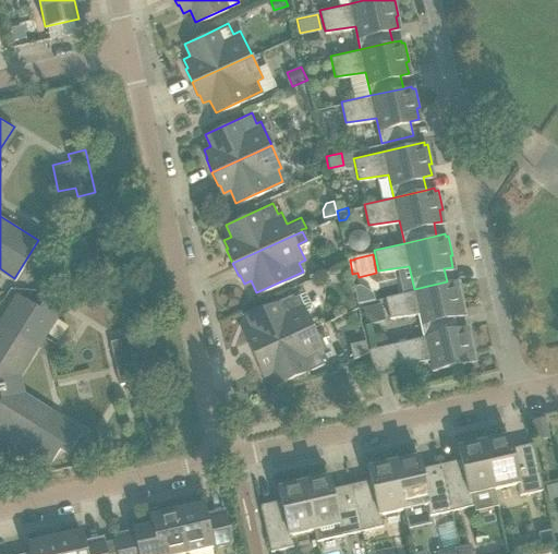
[(328,269),(350,271),(348,260),(328,269)]
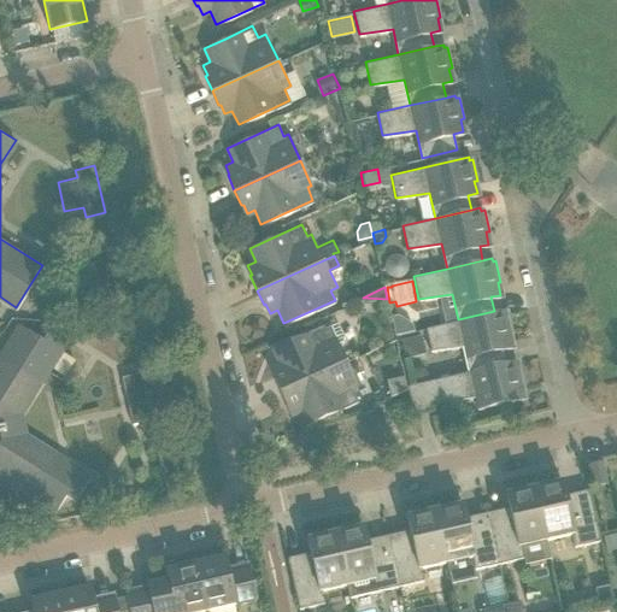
[(507,311),(504,312),(503,309),(494,311),(458,319),(425,327),(430,349),(464,345),(470,369),(505,362),(503,348),(511,346),(509,334),(512,333),(507,311)]
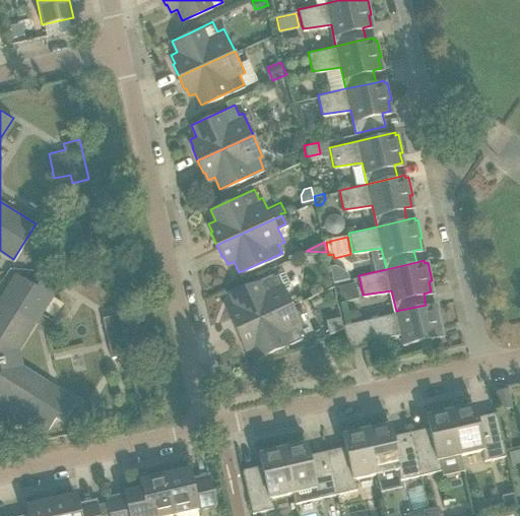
[(234,305),(228,308),(232,315),(230,316),(236,328),(291,303),(285,288),(289,286),(290,282),(286,270),(274,275),(273,273),(248,284),(229,294),(234,305)]
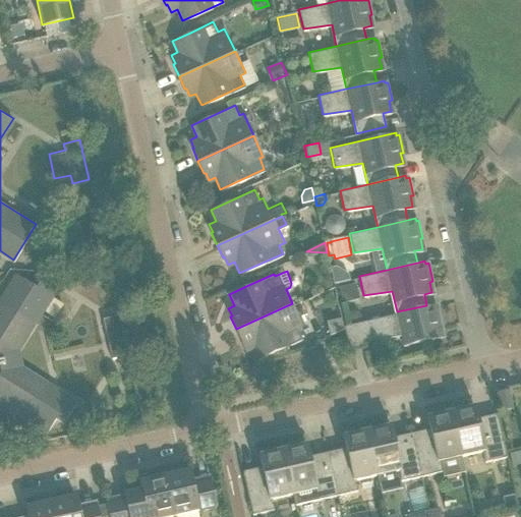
[(0,400),(25,417),(47,431),(56,416),(64,420),(76,400),(48,382),(20,364),(17,349),(34,323),(56,287),(36,274),(31,282),(16,273),(0,298),(0,400)]
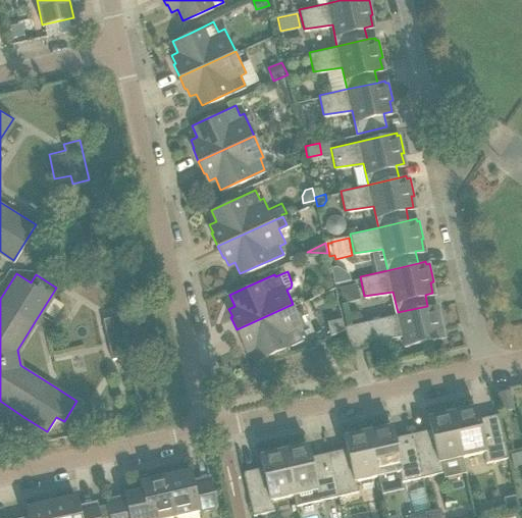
[(343,301),(360,298),(356,281),(340,286),(343,301)]
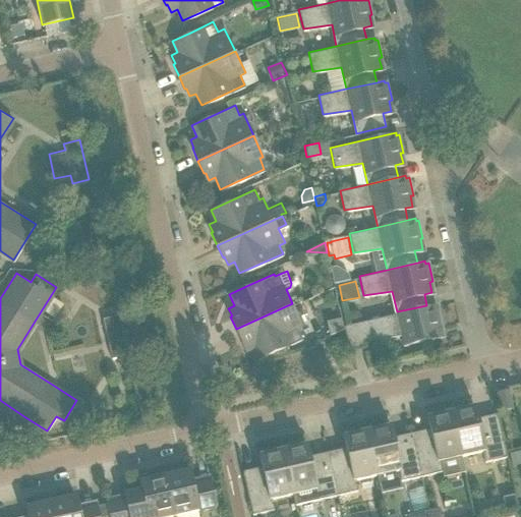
[(296,329),(301,327),(292,303),(236,329),(242,342),(243,341),(247,349),(253,346),(258,357),(301,338),(296,329)]
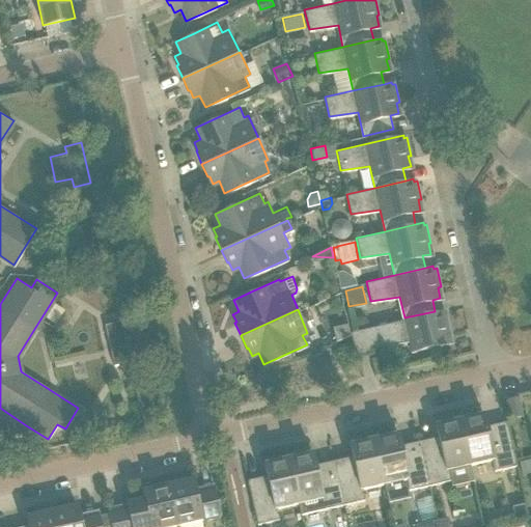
[(446,312),(444,312),(443,310),(435,311),(404,317),(350,331),(351,333),(356,355),(373,352),(371,345),(413,340),(415,348),(411,349),(412,350),(450,341),(448,331),(450,330),(446,312)]
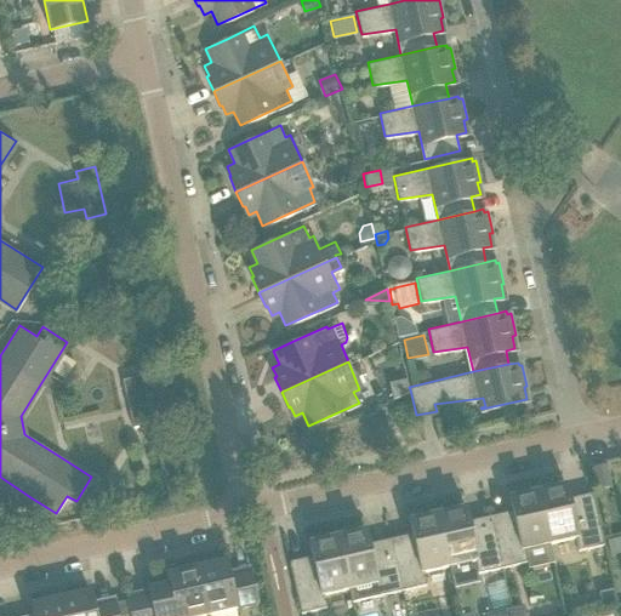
[(132,425),(152,421),(141,374),(123,377),(132,425)]
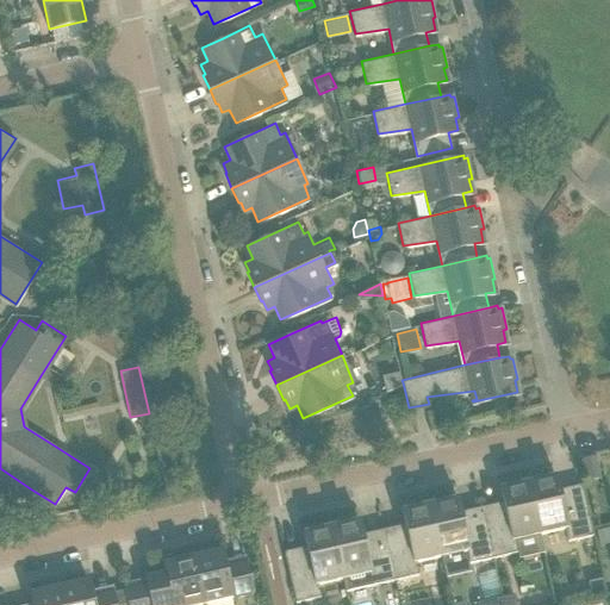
[(403,382),(402,380),(400,372),(399,369),(383,374),(386,390),(403,382)]
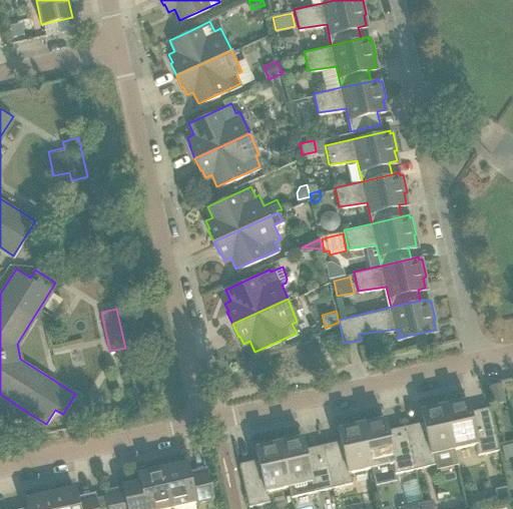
[(493,402),(505,400),(501,381),(489,384),(493,402)]
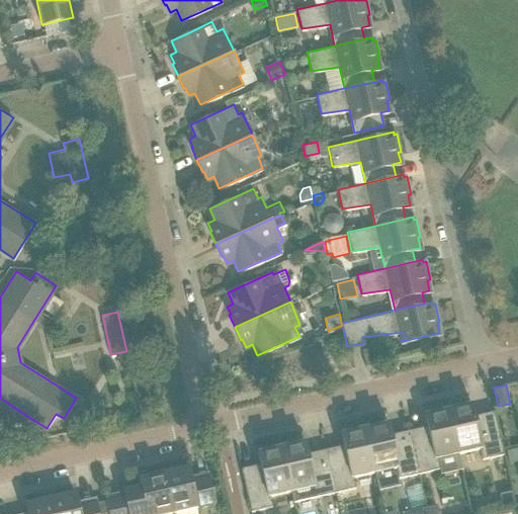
[(471,402),(468,403),(467,401),(451,404),(451,407),(448,408),(458,451),(480,446),(482,457),(503,452),(494,410),(475,414),(471,402)]
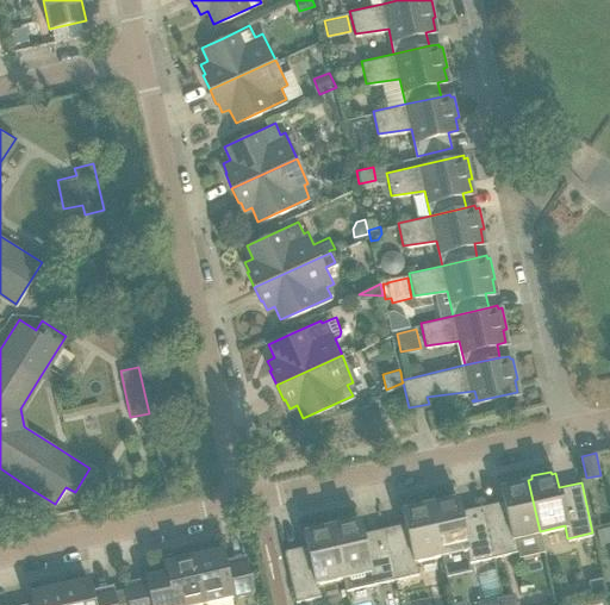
[(528,480),(523,481),(523,478),(503,482),(504,485),(499,486),(503,500),(481,505),(493,555),(517,550),(515,537),(540,531),(528,480)]
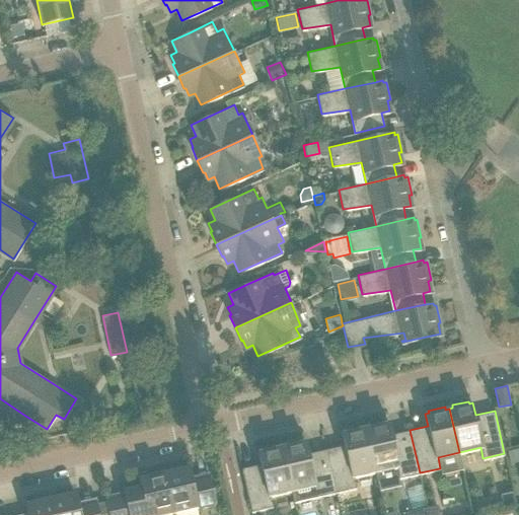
[(369,427),(365,427),(375,471),(396,466),(399,477),(420,472),(410,430),(391,434),(389,422),(385,423),(385,420),(368,424),(369,427)]
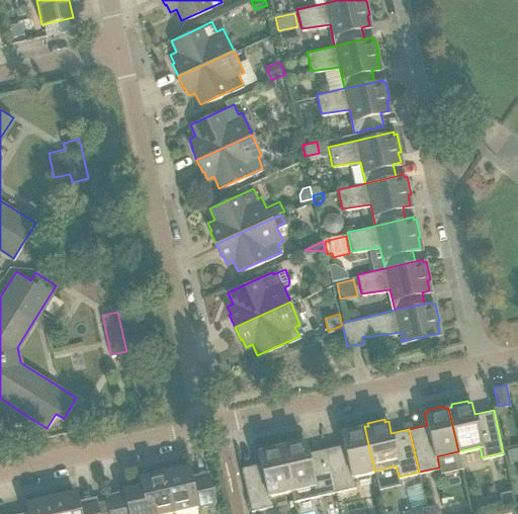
[(364,426),(361,427),(360,425),(344,428),(344,431),(341,432),(344,443),(326,447),(335,491),(356,486),(353,475),(374,470),(364,426)]
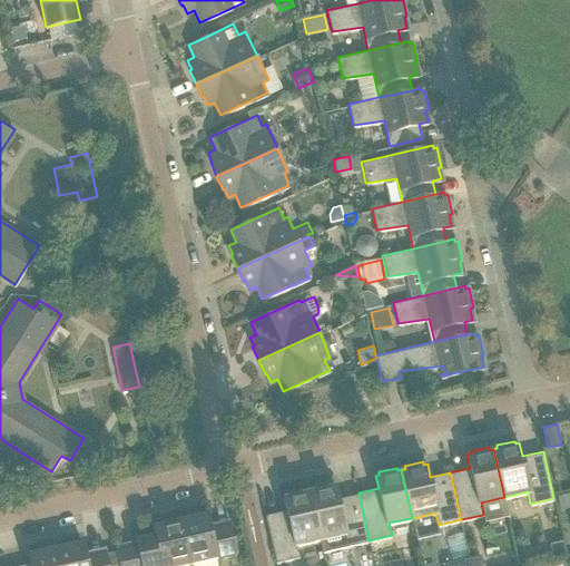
[(335,485),(332,486),(331,482),(313,487),(313,489),(310,490),(320,538),(320,539),(323,550),(369,540),(359,493),(337,497),(335,485)]
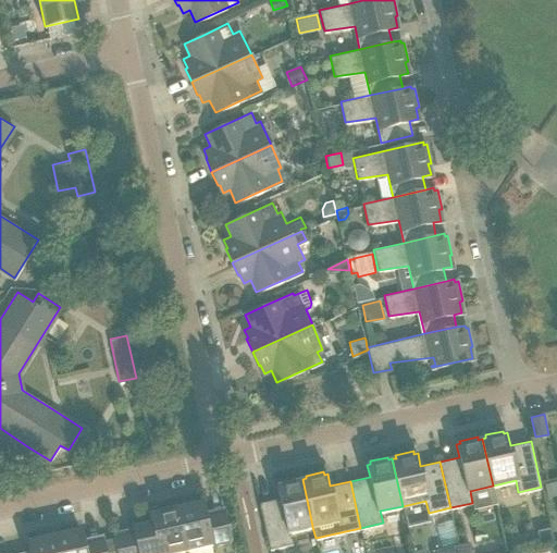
[(302,479),(298,480),(298,477),(280,481),(281,484),(276,484),(280,498),(259,502),(270,549),(293,543),(289,531),(312,527),(312,526),(302,479)]
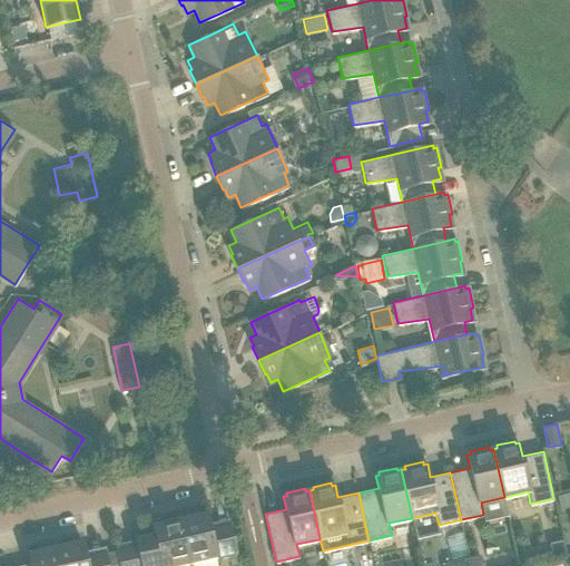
[(207,513),(197,515),(197,511),(182,515),(183,518),(179,518),(190,563),(236,553),(229,523),(209,527),(207,513)]
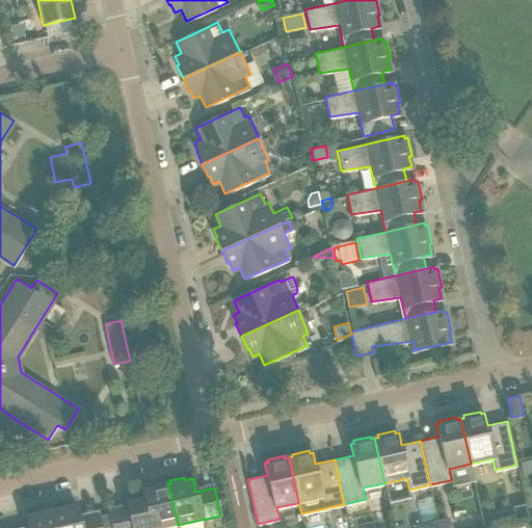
[(167,483),(165,484),(165,481),(151,484),(151,487),(142,490),(145,502),(108,511),(111,527),(163,527),(178,525),(167,483)]
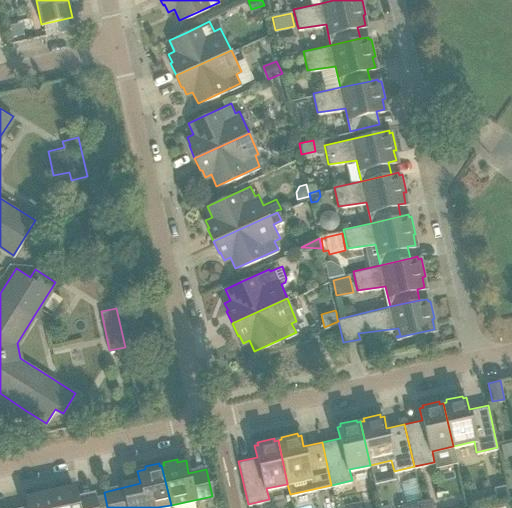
[(74,485),(65,487),(65,484),(51,488),(52,490),(50,490),(53,507),(97,507),(94,494),(77,498),(74,485)]
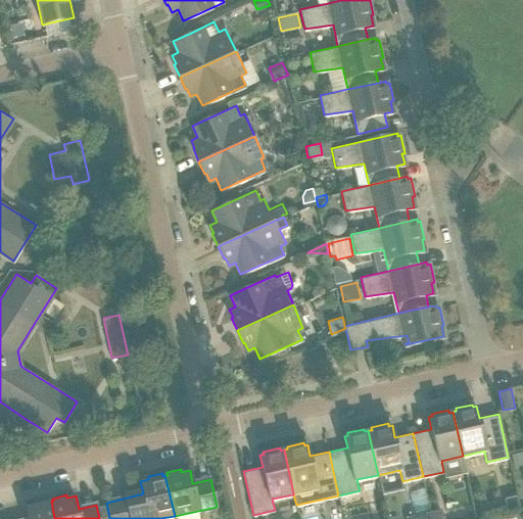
[(54,518),(51,501),(48,502),(48,500),(34,503),(35,505),(27,507),(29,518),(54,518)]
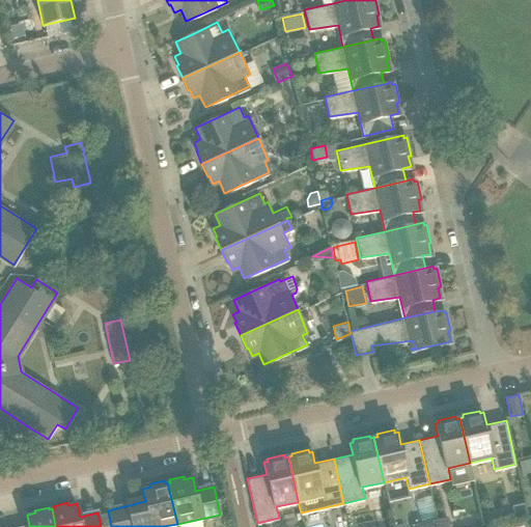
[(447,526),(445,517),(437,518),(439,526),(447,526)]
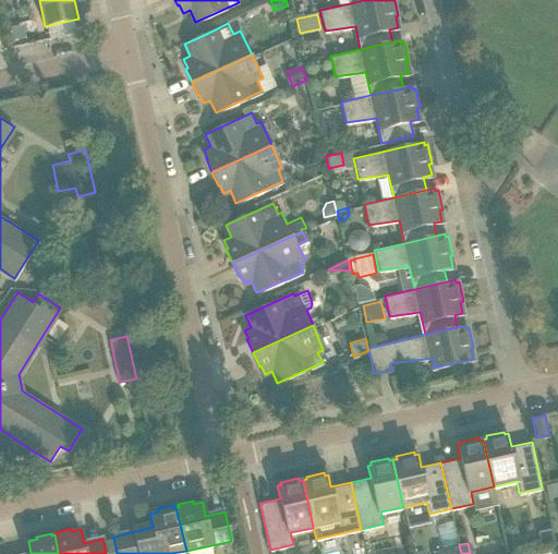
[(436,553),(461,553),(459,544),(435,550),(436,553)]
